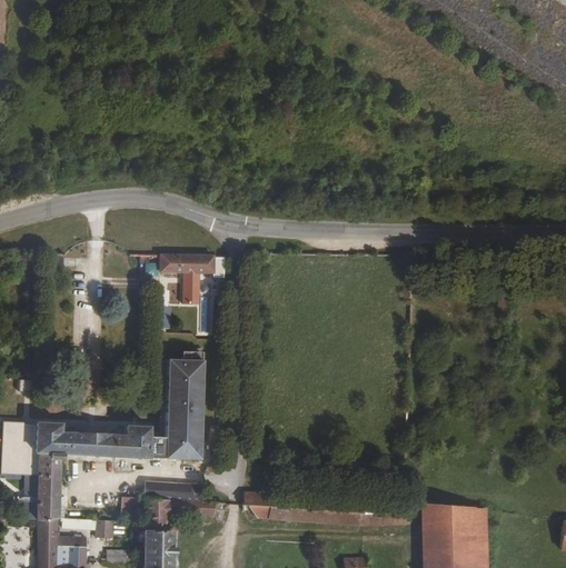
[(164,253),(162,271),(216,272),(216,255),(164,253)]
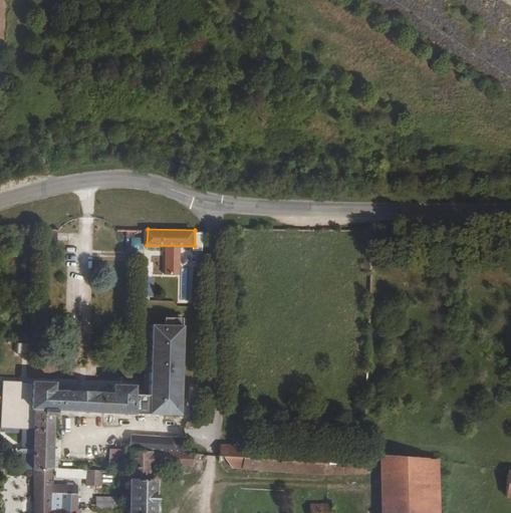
[(59,231),(49,231),(48,247),(59,247),(59,231)]
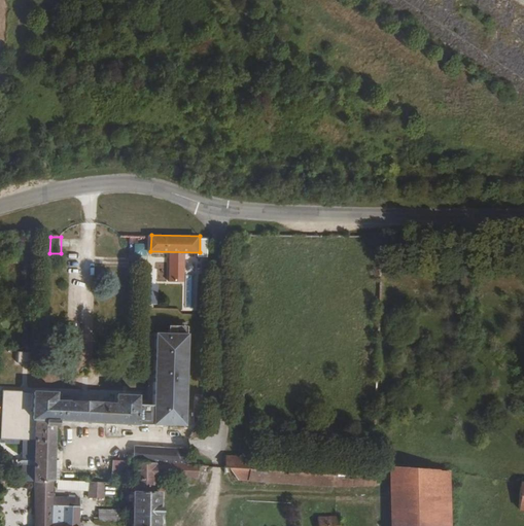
[(177,259),(177,270),(185,270),(185,260),(177,259)]
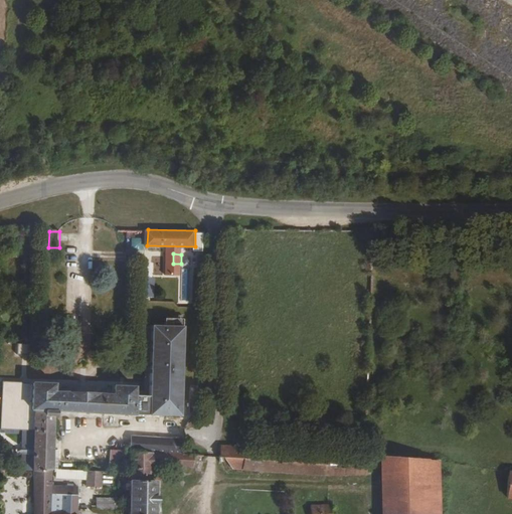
[(193,268),(184,267),(183,300),(192,301),(193,268)]
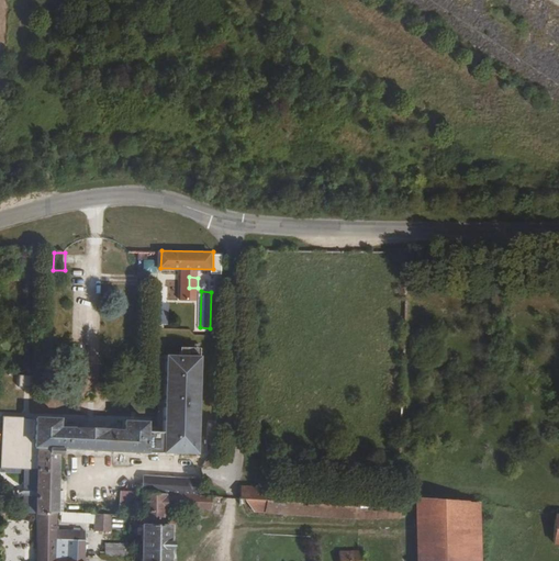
[(28,509),(40,509),(58,511),(59,490),(60,452),(65,452),(65,448),(200,453),(202,356),(167,355),(165,432),(149,432),(149,421),(126,419),(125,428),(62,427),(63,418),(38,417),(38,419),(29,418),(28,450),(30,450),(30,466),(29,466),(28,509)]
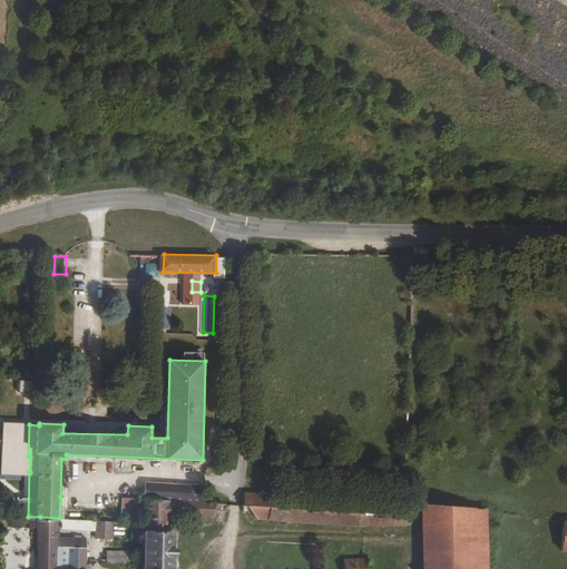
[(40,380),(5,379),(3,395),(39,396),(40,380)]
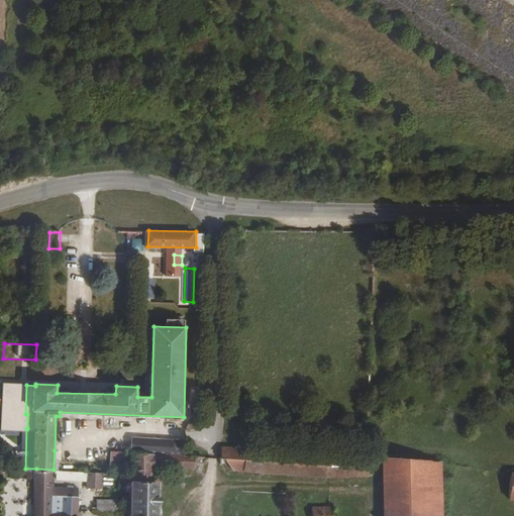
[(134,437),(133,452),(176,454),(185,454),(186,440),(134,437)]
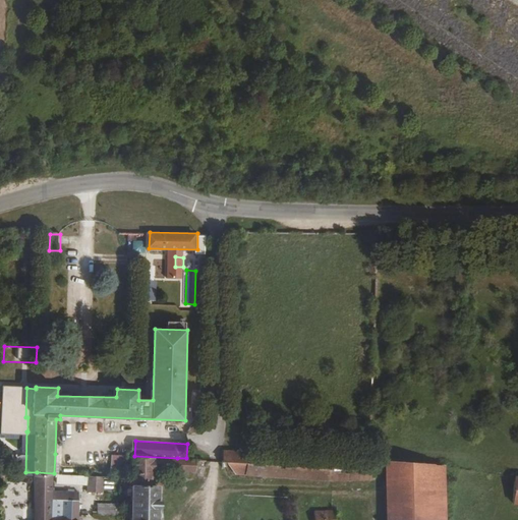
[(251,452),(226,451),(226,461),(224,461),(224,463),(230,462),(238,472),(335,479),(372,478),(372,474),(379,474),(380,461),(251,452)]
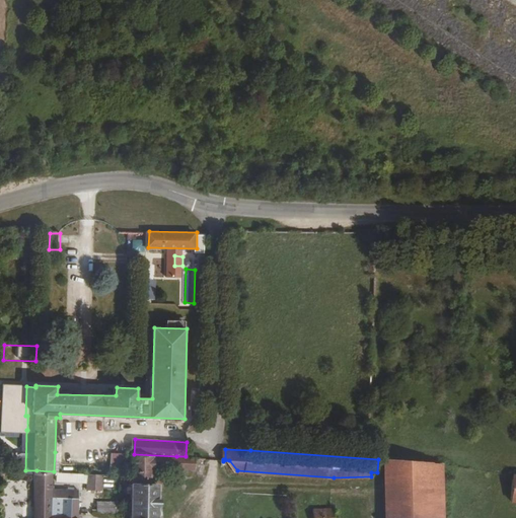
[(114,463),(125,464),(125,452),(114,451),(114,463)]
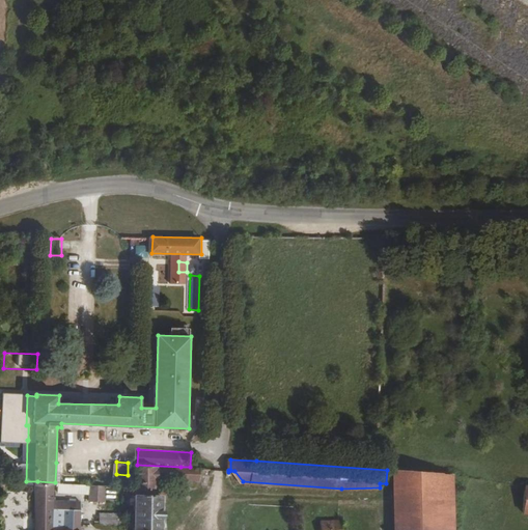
[(136,487),(135,529),(163,529),(165,529),(168,526),(168,523),(165,520),(164,520),(164,495),(159,496),(160,478),(181,479),(181,467),(137,465),(136,487)]
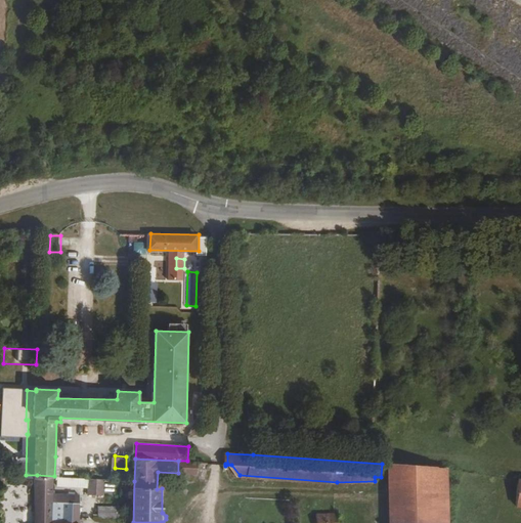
[(199,462),(178,461),(178,473),(198,474),(199,462)]
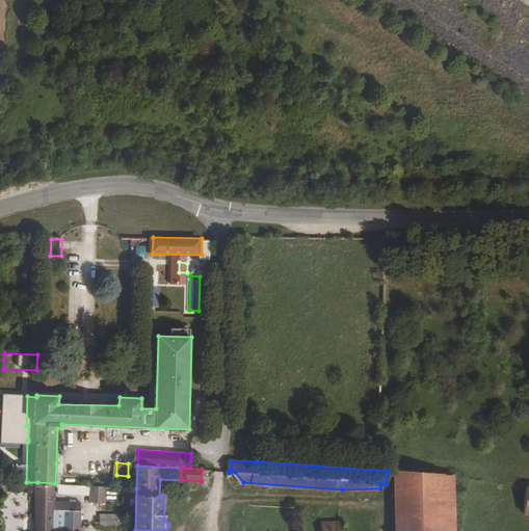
[(405,472),(406,530),(456,530),(455,475),(405,472)]
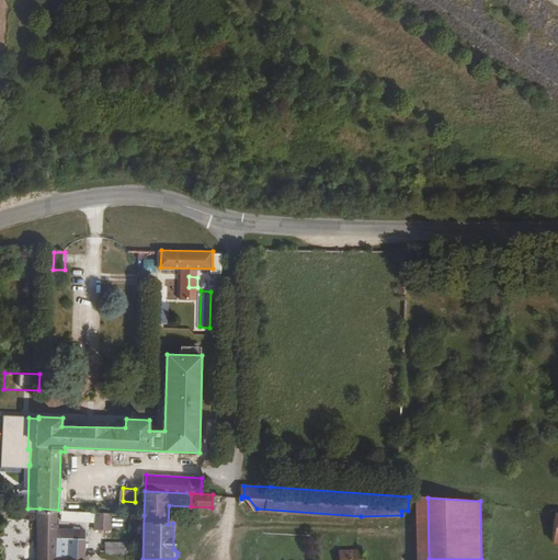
[(87,559),(88,527),(58,526),(58,510),(40,509),(38,559),(87,559)]
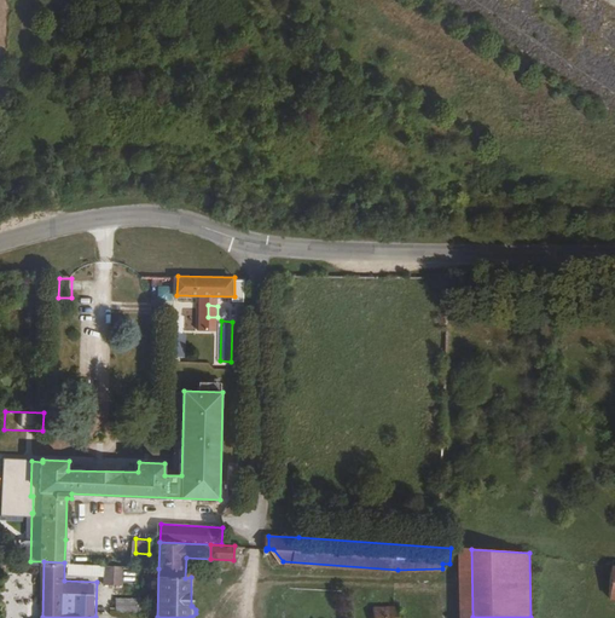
[(74,564),(70,564),(70,573),(106,575),(106,584),(123,585),(125,576),(125,566),(74,564)]
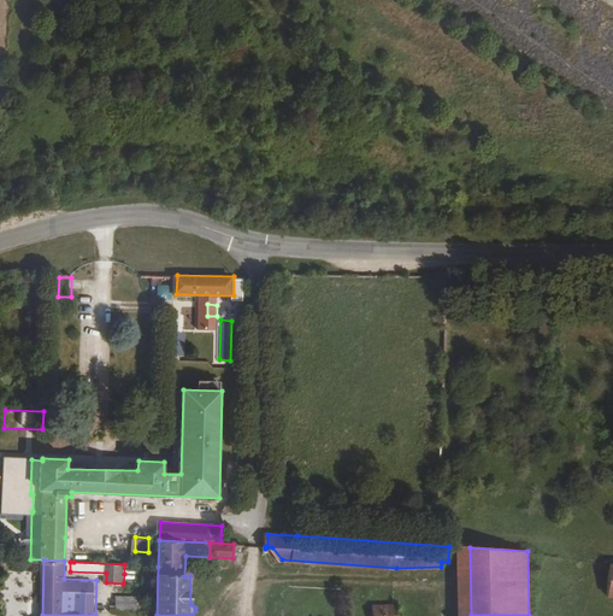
[(147,565),(124,564),(124,574),(147,575),(147,565)]
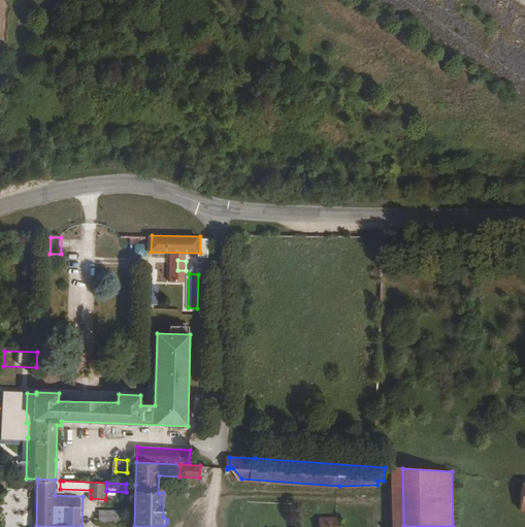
[(31,496),(32,489),(11,487),(10,494),(31,496)]
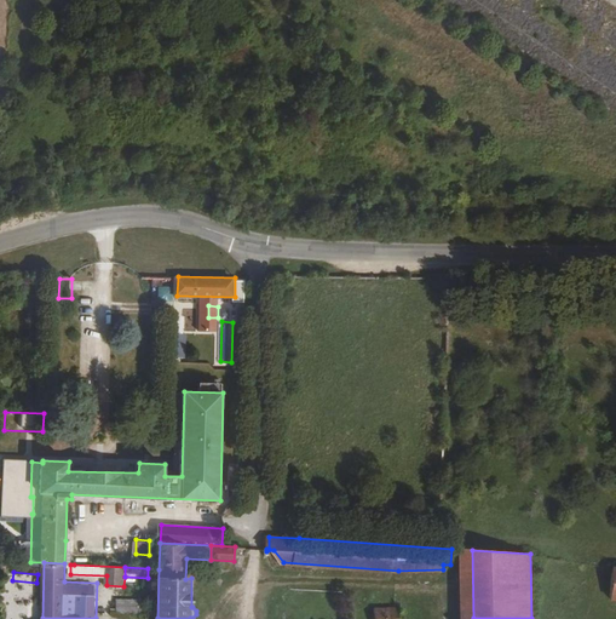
[(142,613),(142,597),(119,597),(119,612),(142,613)]
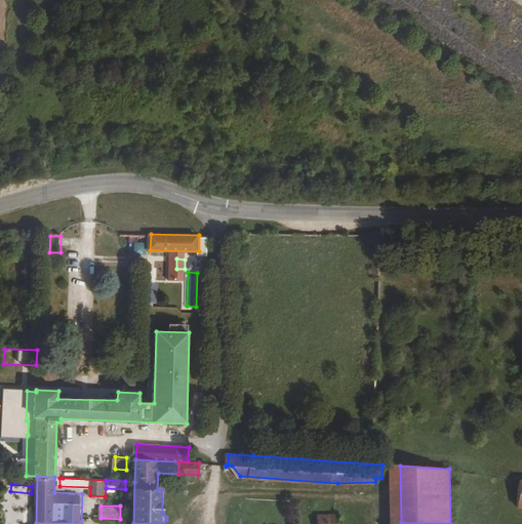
[(320,515),(320,523),(339,523),(340,514),(320,515)]
